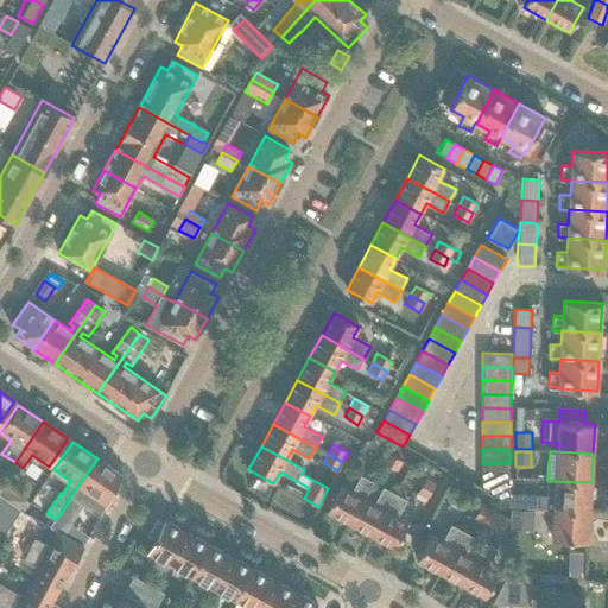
[(397,472),(401,461),(387,454),(382,462),(397,472)]
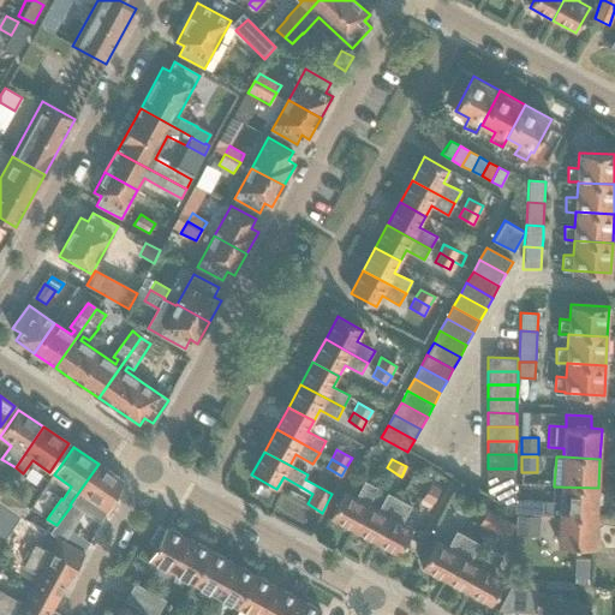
[(70,505),(71,506),(77,511),(87,497),(107,511),(123,481),(99,464),(70,505)]
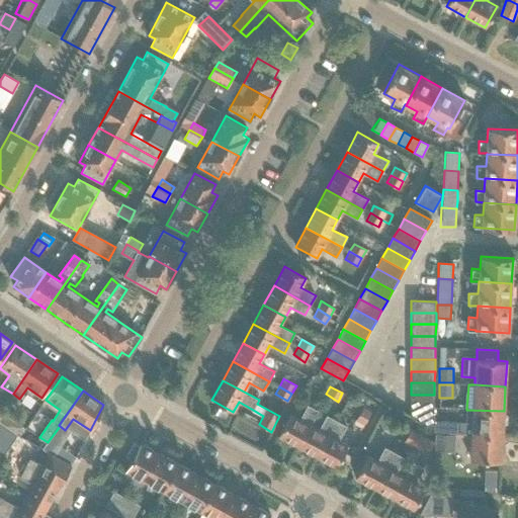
[(411,406),(434,406),(434,395),(411,395),(411,406)]
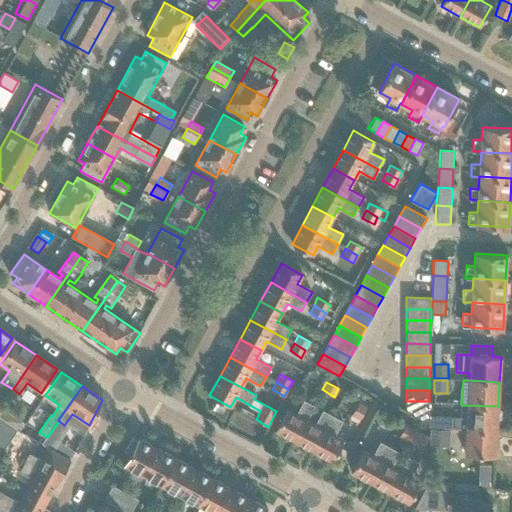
[(275,431),(294,441),(306,420),(307,421),(315,406),(304,401),(296,415),(286,410),(275,431)]
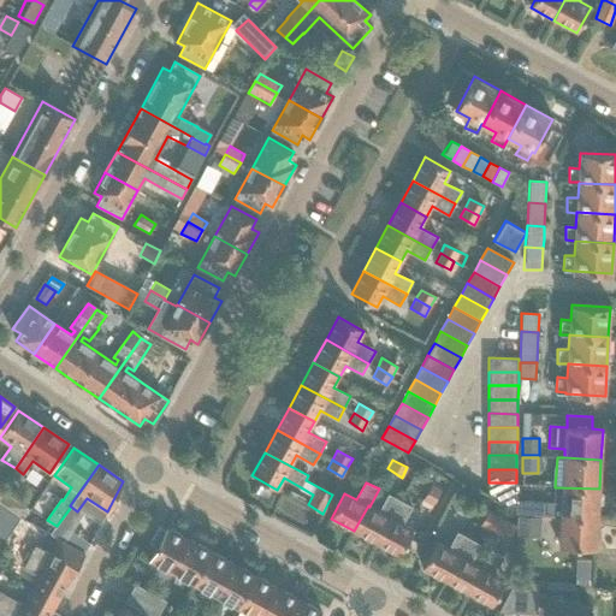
[(516,483),(489,483),(489,496),(515,510),(516,483)]
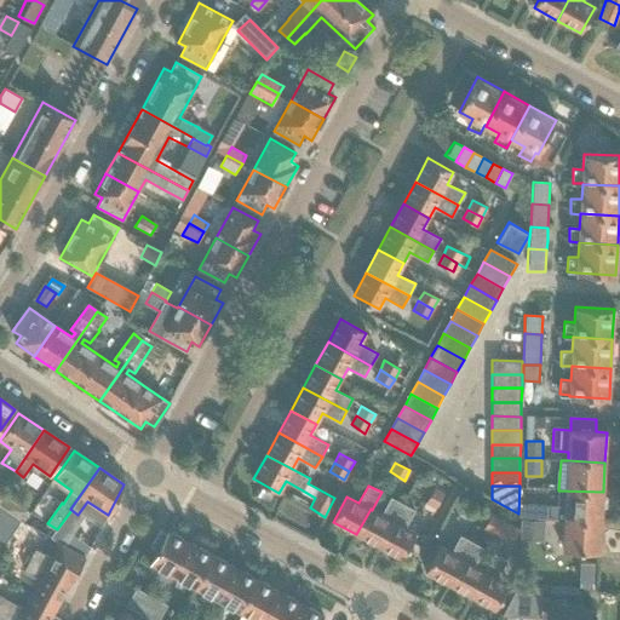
[(436,509),(445,494),(434,488),(426,503),(436,509)]
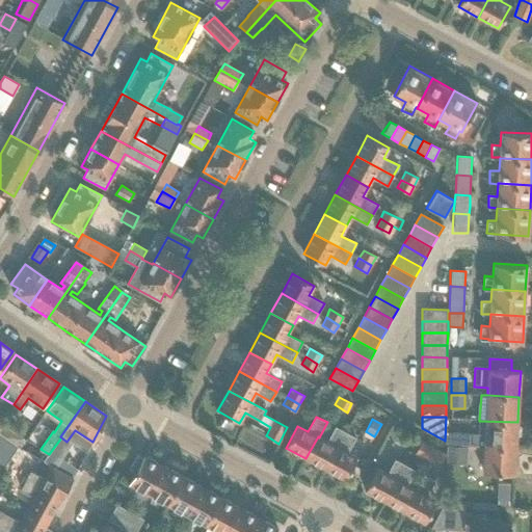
[(478,446),(516,448),(517,422),(479,421),(478,434),(447,432),(446,444),(478,446)]
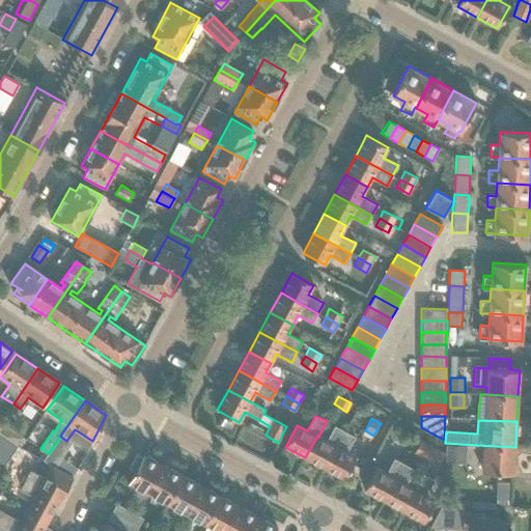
[(0,434),(19,447),(25,439),(1,422),(0,424),(0,434)]
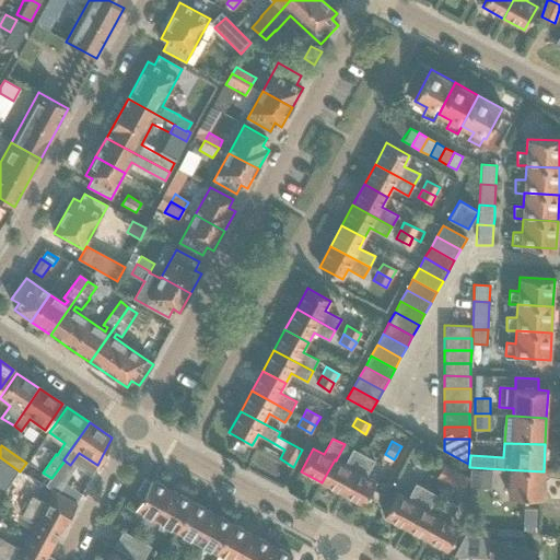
[(335,459),(322,482),(342,494),(363,455),(353,450),(345,465),(336,461),(335,459)]
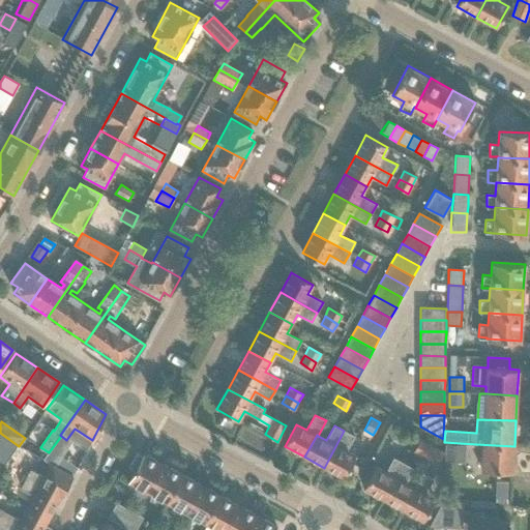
[(355,436),(344,431),(324,468),(344,478),(356,457),(347,451),(355,436)]
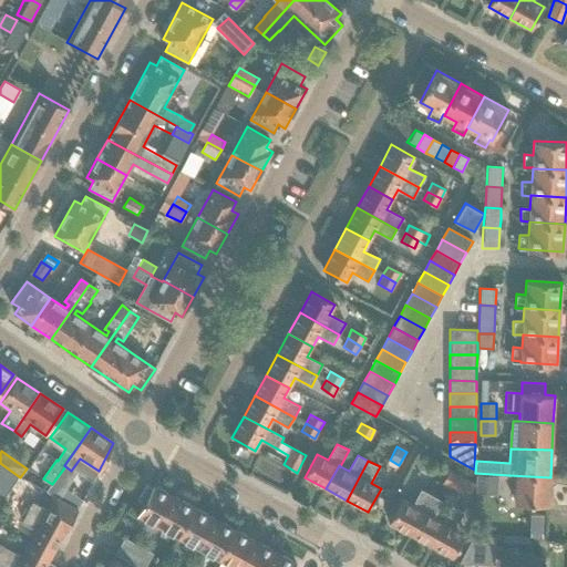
[(18,477),(2,467),(0,471),(0,496),(3,498),(18,477)]
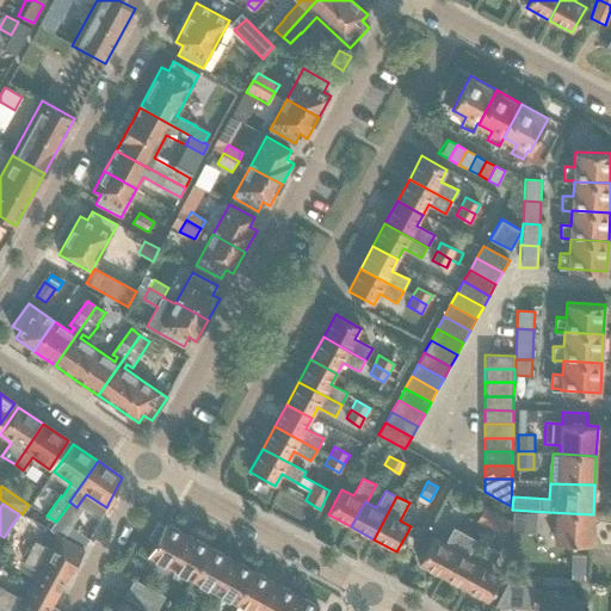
[(50,519),(29,505),(22,514),(34,522),(44,528),(50,519)]
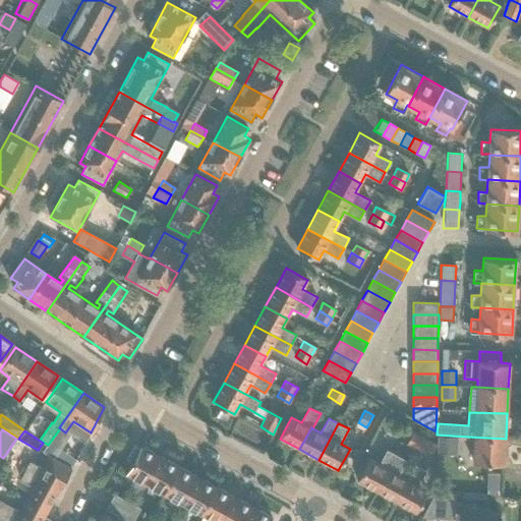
[(406,445),(413,449),(420,437),(413,432),(406,445)]
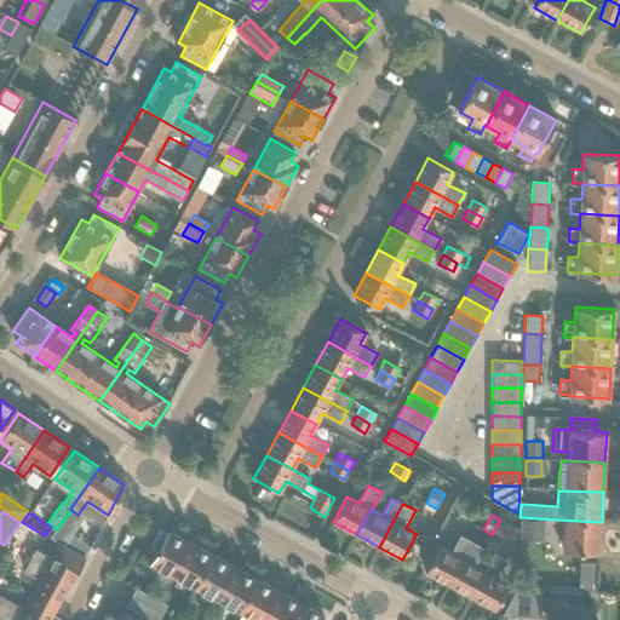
[(501,540),(510,524),(500,520),(492,534),(501,540)]
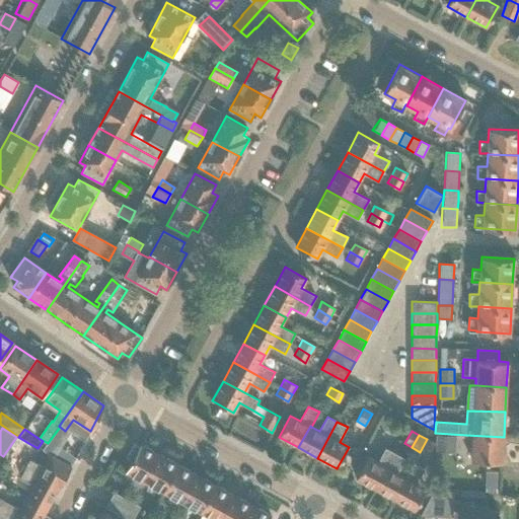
[(456,436),(437,435),(436,452),(455,453),(456,436)]
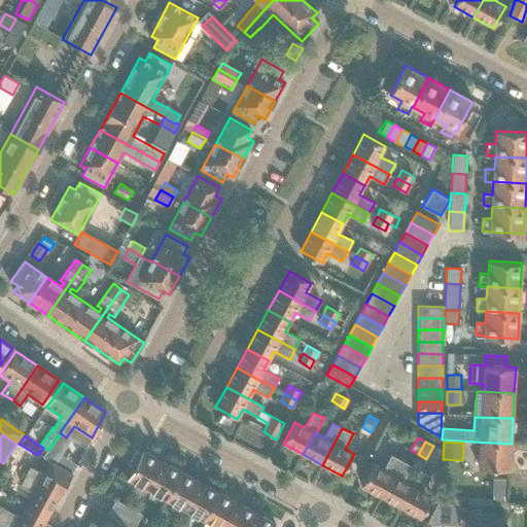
[(510,469),(512,444),(473,442),(473,453),(479,453),(479,467),(510,469)]
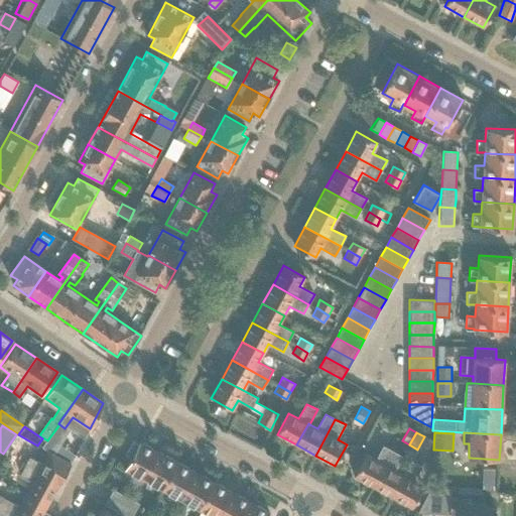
[(22,452),(28,440),(18,434),(11,445),(5,457),(17,463),(23,452),(22,452)]
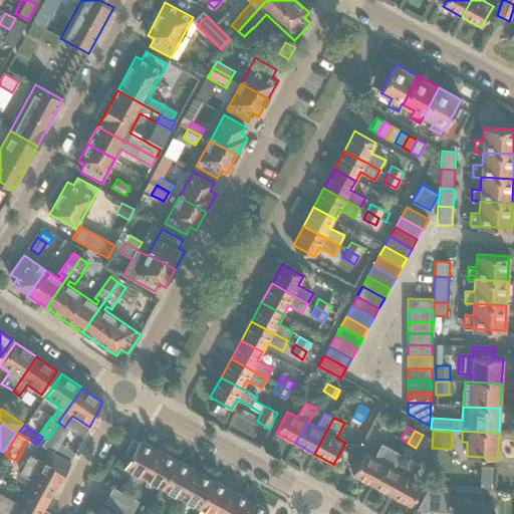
[(431,439),(423,435),(416,448),(423,451),(431,439)]
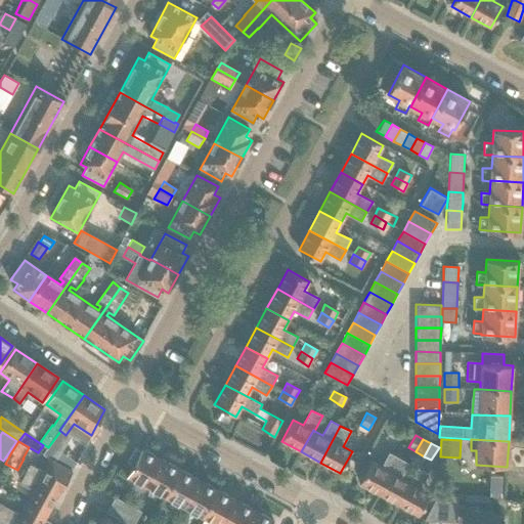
[(165,496),(179,470),(141,449),(127,476),(165,496)]
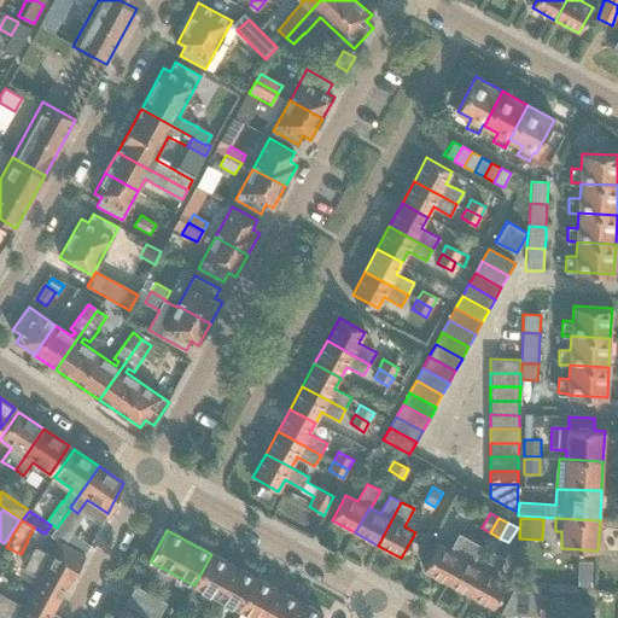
[(91,544),(73,534),(66,543),(85,554),(91,544)]
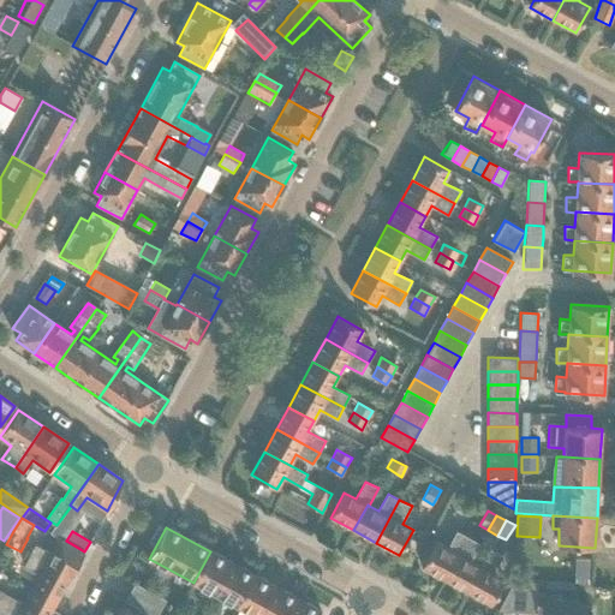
[(445,580),(469,537),(458,532),(448,549),(436,542),(422,567),(445,580)]
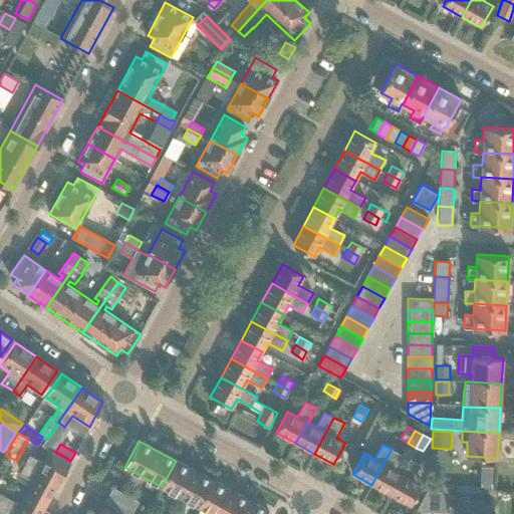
[(371,485),(391,495),(403,474),(402,474),(394,469),(402,455),(392,449),(371,485)]
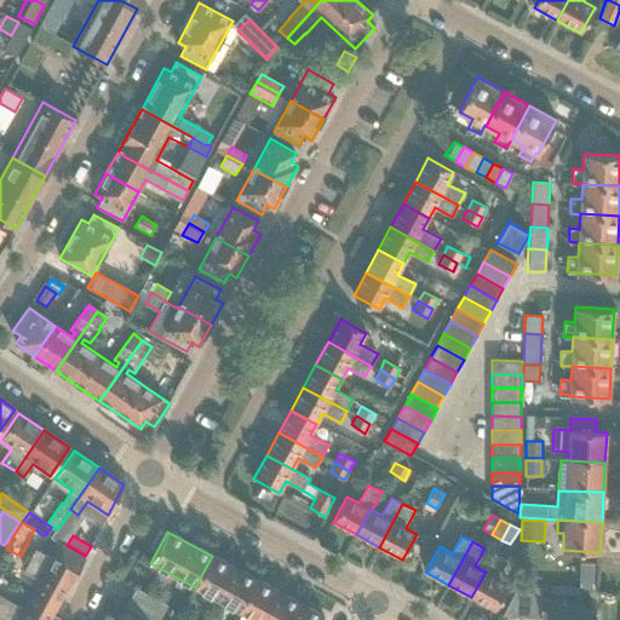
[(57,608),(72,583),(85,557),(59,544),(52,558),(36,550),(24,572),(40,580),(32,595),(57,608)]
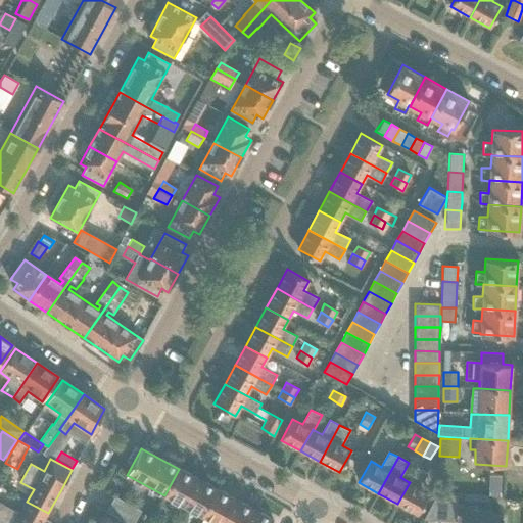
[(410,482),(397,504),(417,515),(429,493),(420,488),(428,473),(417,467),(409,482),(410,482)]
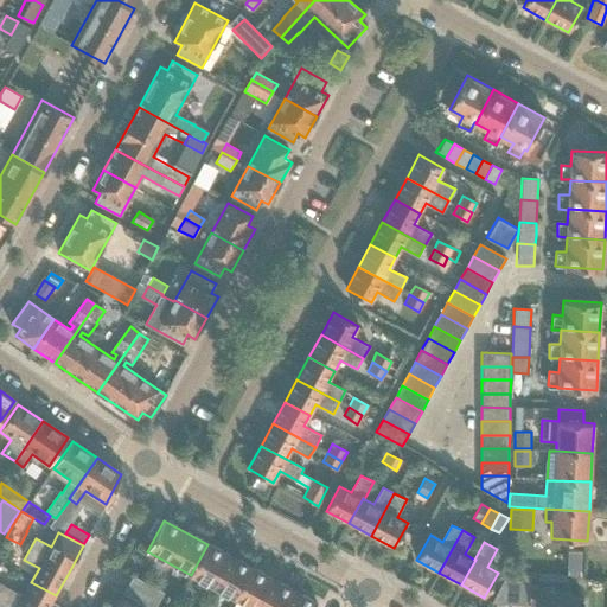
[(235,599),(251,568),(208,544),(191,575),(235,599)]
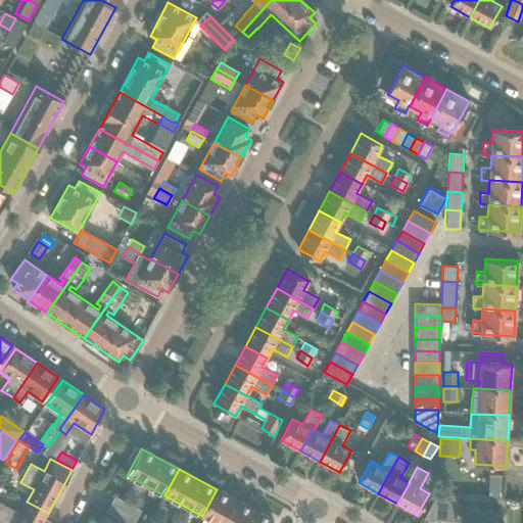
[(214,522),(246,522),(253,510),(217,489),(202,516),(214,522)]
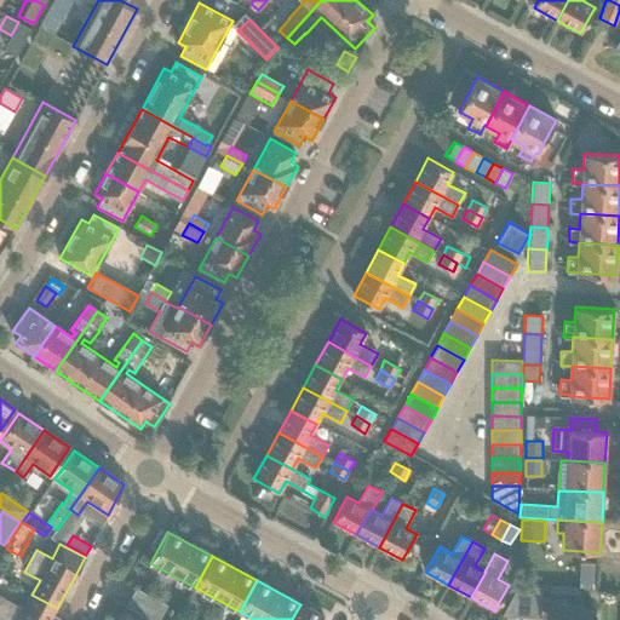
[(556,601),(543,600),(543,587),(518,586),(503,616),(555,619),(554,619),(595,619),(596,612),(583,610),(583,606),(556,604),(556,601)]
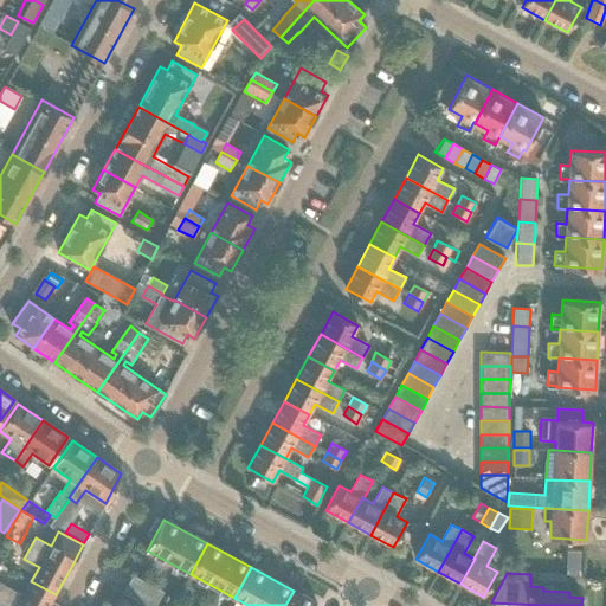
[(149,605),(154,605),(162,592),(134,575),(124,592),(149,605)]
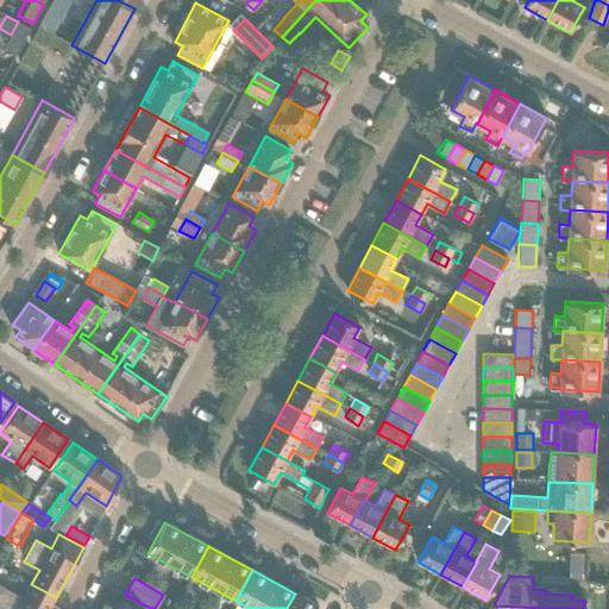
[(0,598),(18,608),(50,608),(56,597),(31,584),(23,600),(0,585),(0,598)]
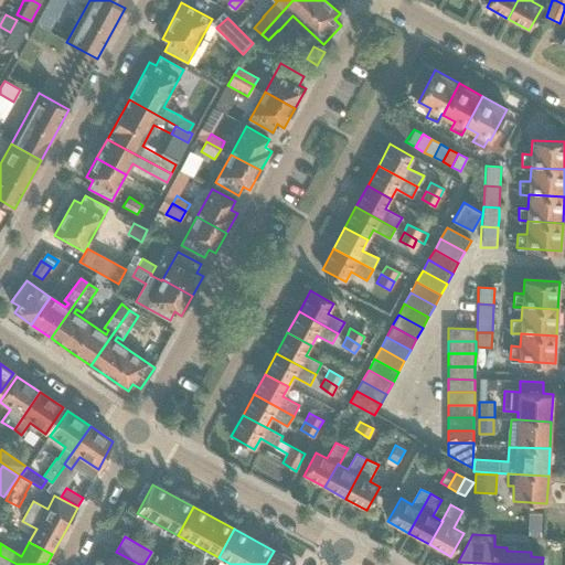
[(292,564),(295,562),(274,551),(266,564),(292,564)]
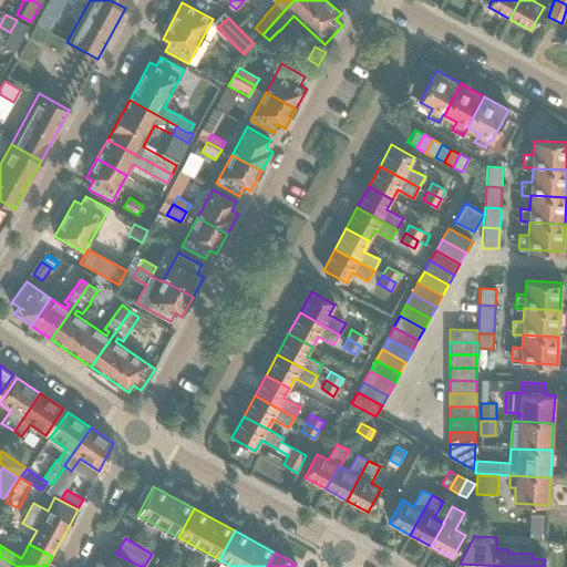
[(17,566),(0,557),(0,566),(17,566)]
